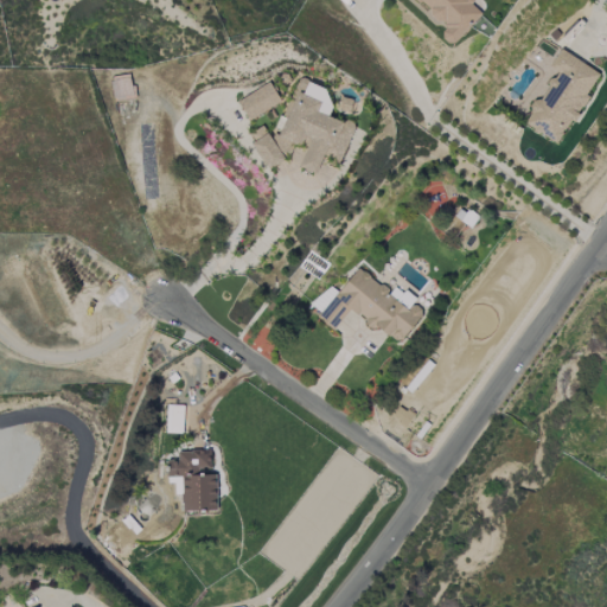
[(481,14),(470,4),(473,0),(415,0),(446,27),(439,34),(452,46),(481,14)]
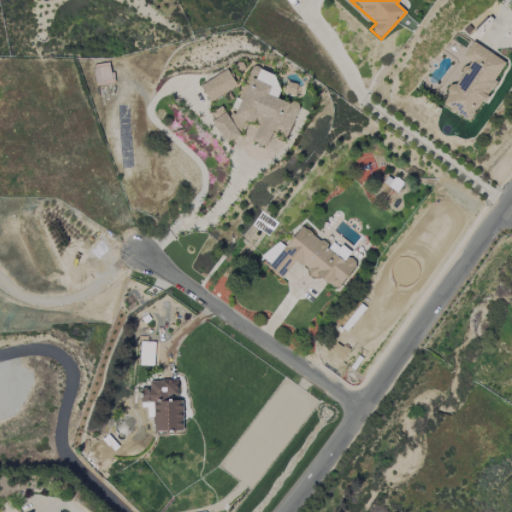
[(506,63),(472,42),(463,57),(469,61),(442,105),(469,122),(506,63)]
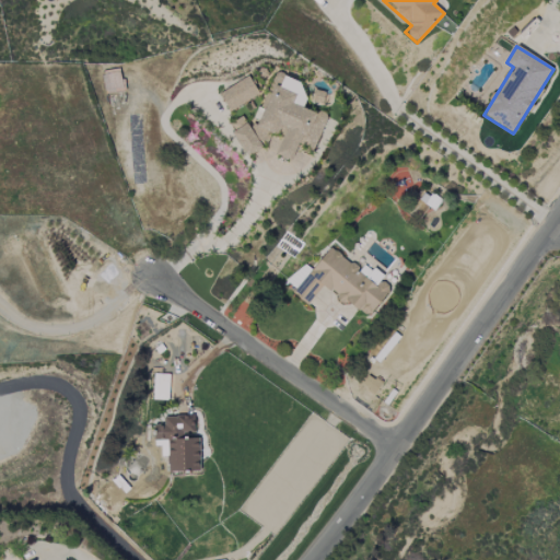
[(246,158),(259,150),(260,146),(268,141),(270,137),(278,132),(282,124),(286,130),(275,153),(291,161),(299,142),(313,149),(327,118),(322,109),(316,114),(303,107),(307,97),(298,81),(278,72),(256,120),(257,123),(248,128),(242,116),(236,119),(231,132),(246,158)]
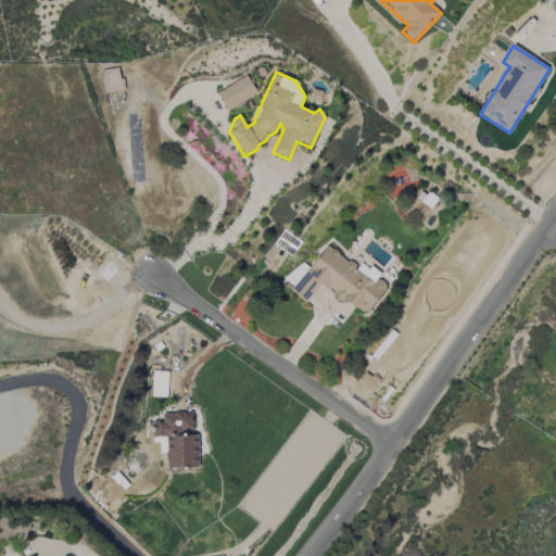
[(226,109),(256,96),(249,77),(218,90),(226,109)]
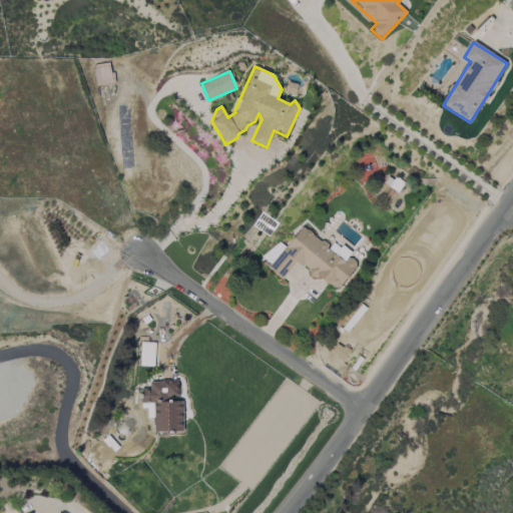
[(336,292),(358,265),(348,257),(351,253),(335,241),(330,247),(303,226),(286,247),(277,240),(262,261),(284,278),(296,261),(336,292)]
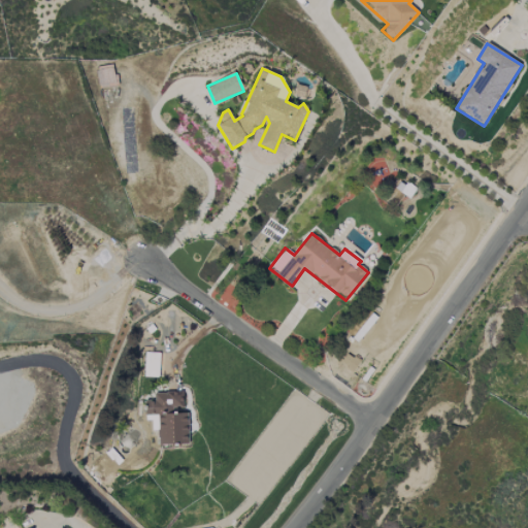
[(159,377),(159,353),(144,353),(144,376),(159,377)]
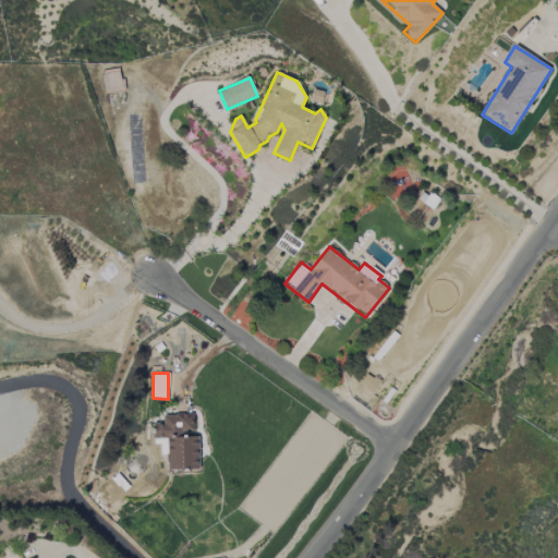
[(199,470),(198,434),(194,434),(193,414),(162,415),(164,423),(153,423),(154,444),(160,443),(161,455),(166,455),(167,470),(199,470)]
